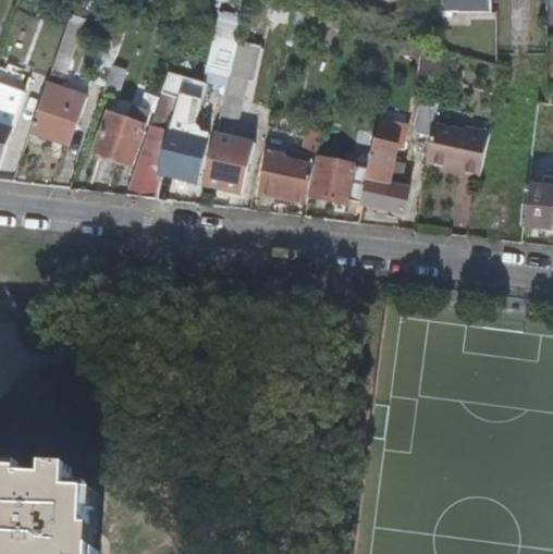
[(439,0),(440,9),(490,9),(489,0),(439,0)]
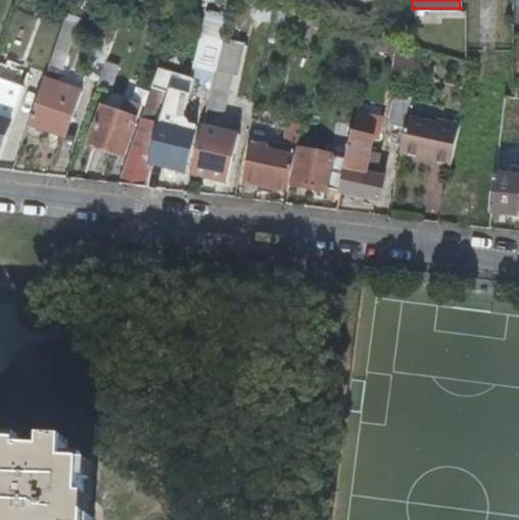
[(77,16),(64,12),(48,60),(59,64),(77,16)]
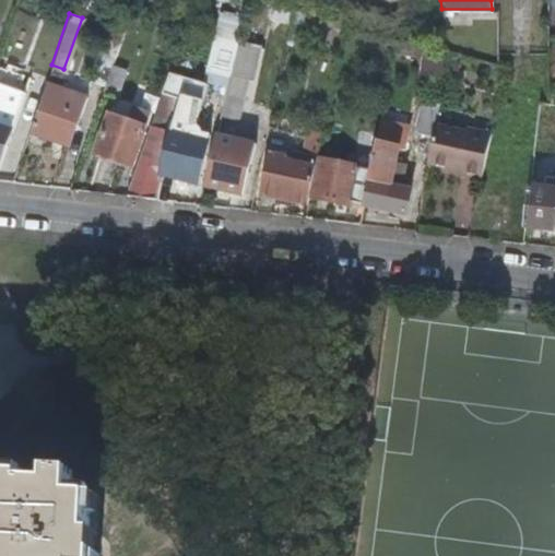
[(126,68),(109,62),(102,85),(118,91),(126,68)]
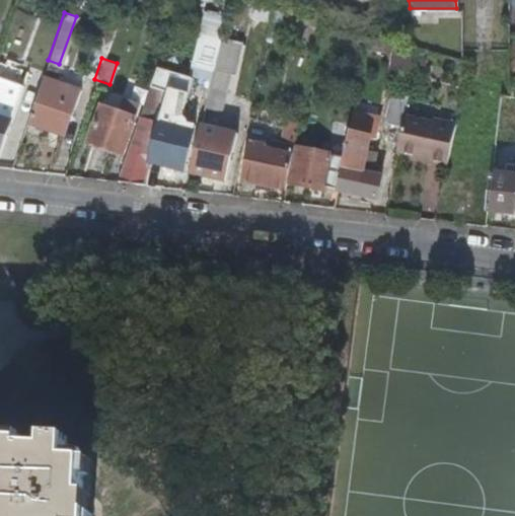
[(202,112),(201,118),(215,122),(227,71),(212,67),(212,68),(202,112)]
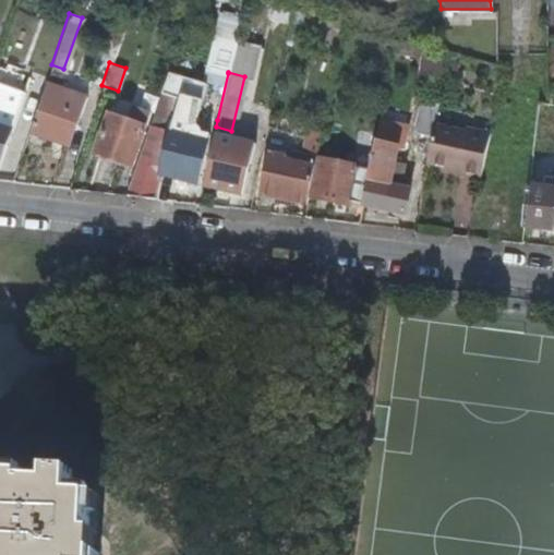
[(85,95),(46,81),(28,130),(65,143),(73,122),(76,123),(85,95)]
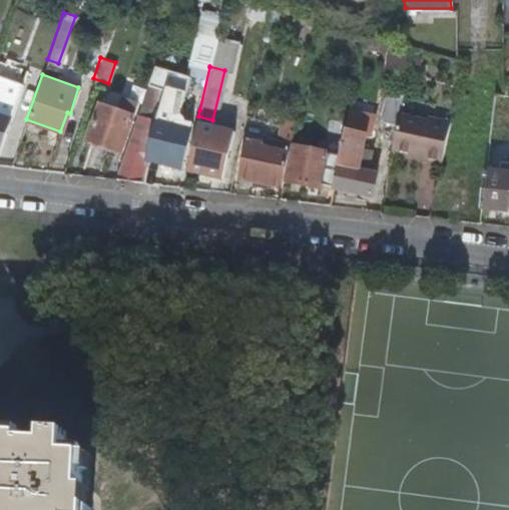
[(11,110),(20,84),(0,77),(0,140),(6,122),(0,120),(0,110),(1,107),(11,110)]
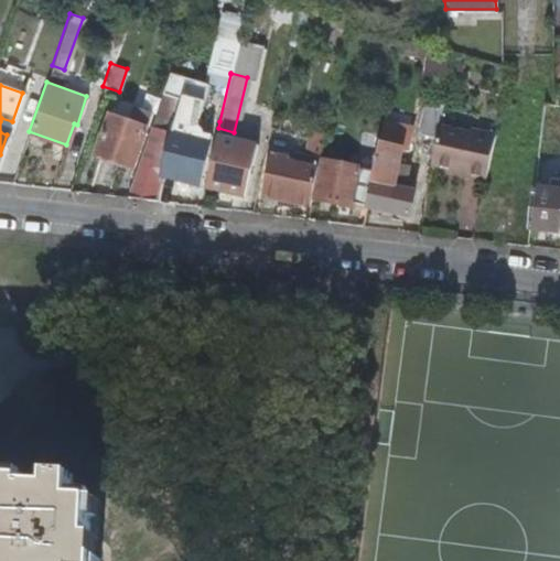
[(181,98),(163,92),(154,114),(162,117),(167,115),(176,116),(181,98)]
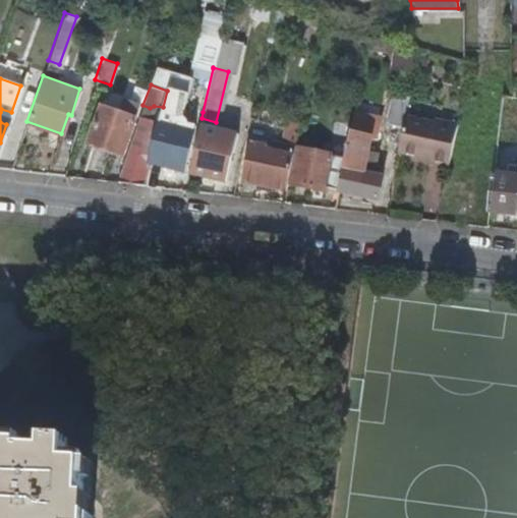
[(386,120),(402,124),(405,110),(408,96),(392,93),(386,120)]
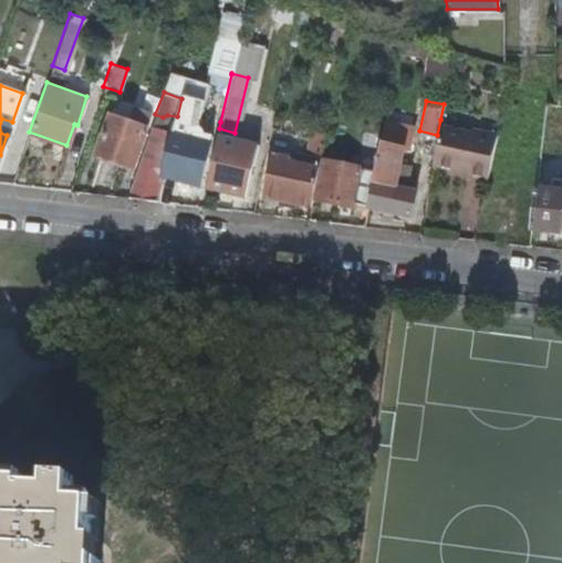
[(145,125),(110,113),(94,154),(131,166),(145,125)]
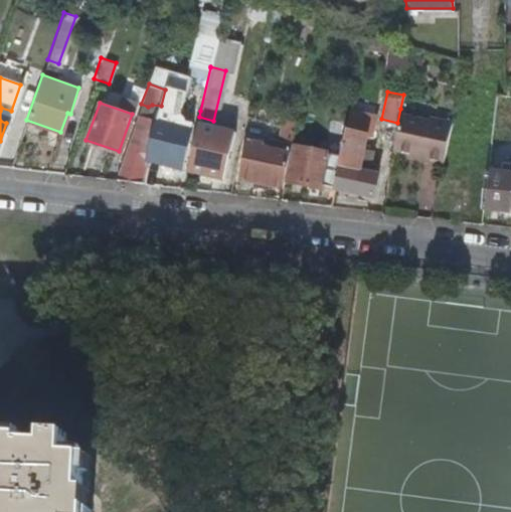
[(148,107),(141,104),(138,114),(157,119),(161,106),(152,105),(148,107)]
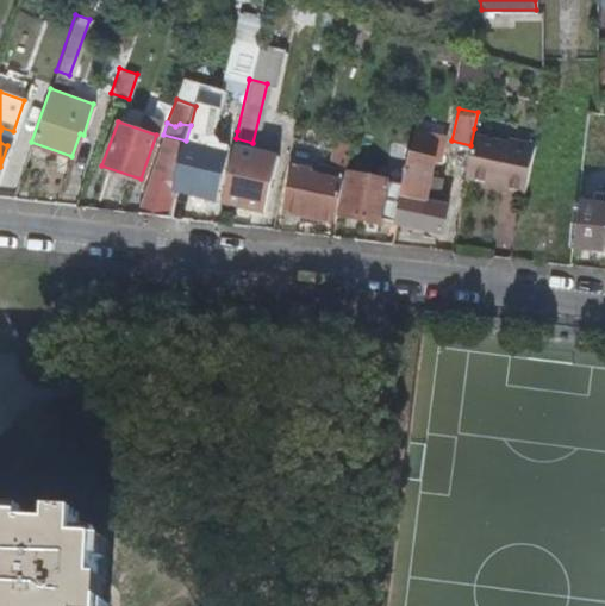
[(438,131),(412,126),(401,181),(393,219),(441,229),(446,201),(437,200),(441,176),(430,174),(434,157),(437,158),(441,141),(437,139),(438,131)]
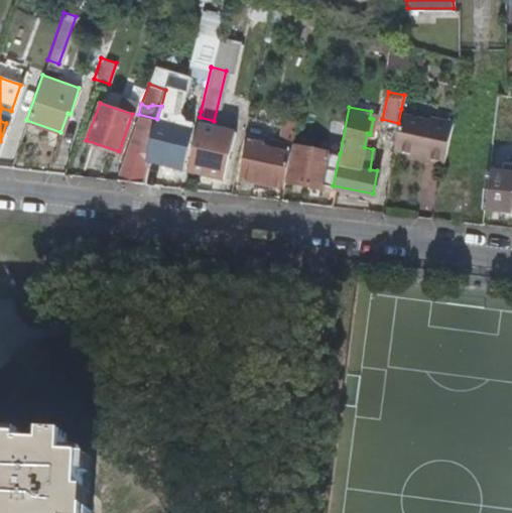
[(412,155),(442,161),(453,118),(401,109),(398,123),(393,148),(412,152),(412,155)]
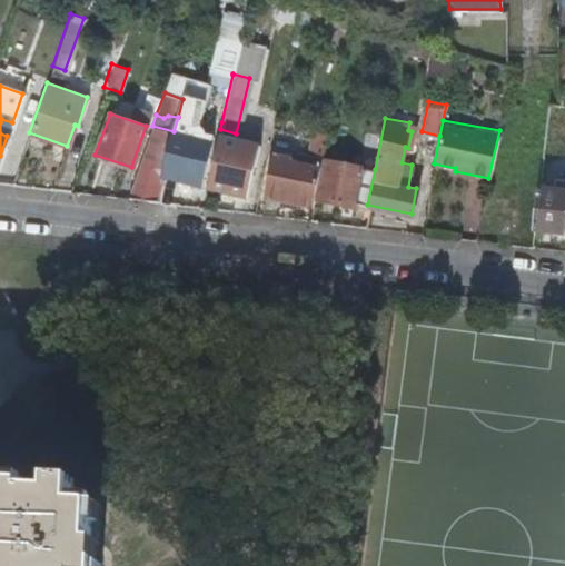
[(147,199),(157,200),(162,176),(174,131),(152,126),(128,197),(147,199)]
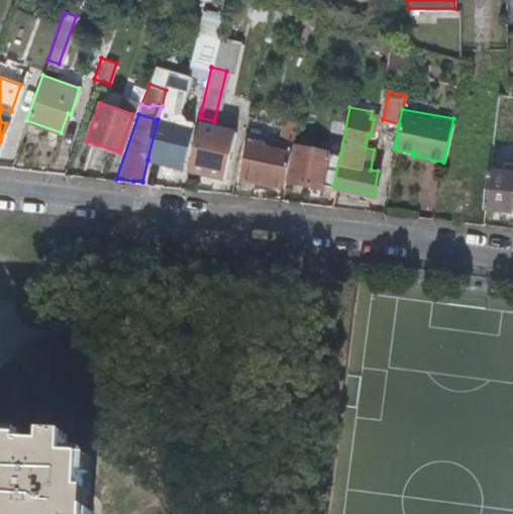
[(192,128),(158,119),(147,160),(181,167),(192,128)]
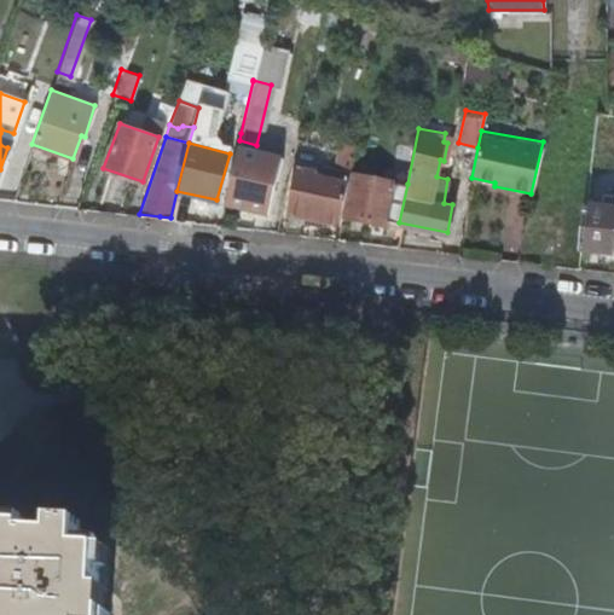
[(237,146),(236,152),(254,156),(248,181),(265,185),(267,174),(273,175),(278,156),(237,146)]
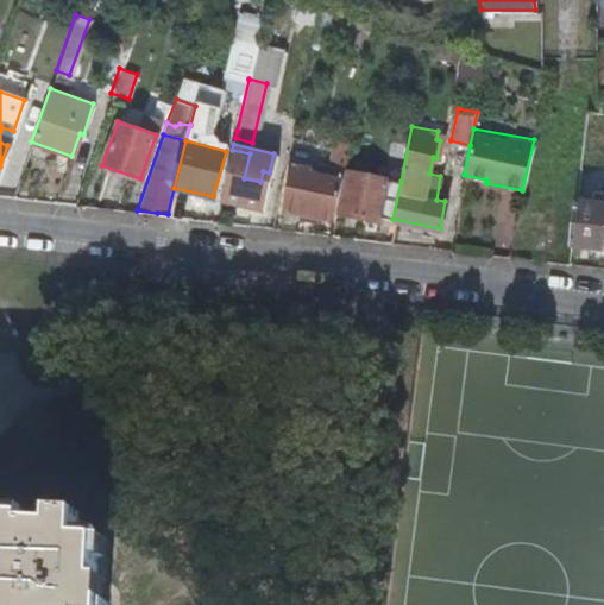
[(250,153),(232,150),(220,199),(262,208),(266,183),(244,178),(250,153)]
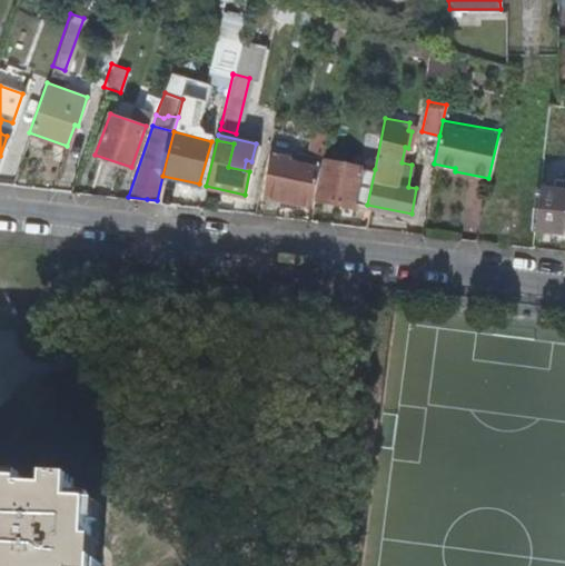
[(319,166),(324,147),(310,145),(306,162),(293,160),(291,166),(287,165),(288,156),(271,152),(263,194),(311,204),(318,171),(311,170),(313,164),(319,166)]
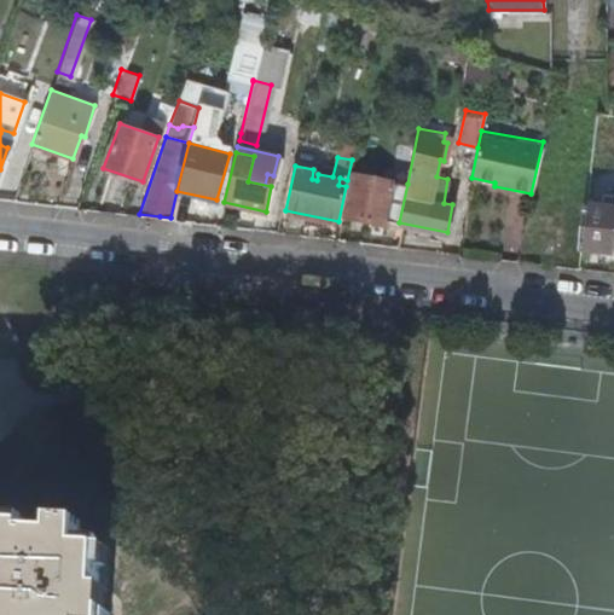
[(399,222),(407,184),(352,173),(343,214),(399,225),(399,222)]
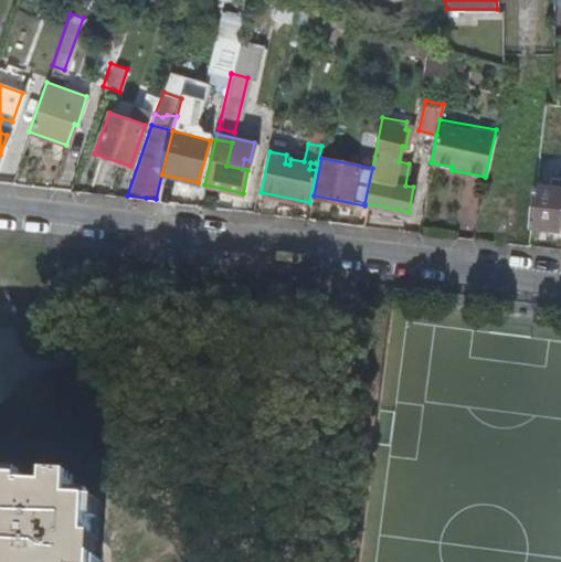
[(560,186),(530,184),(527,231),(560,233),(560,218),(560,186)]
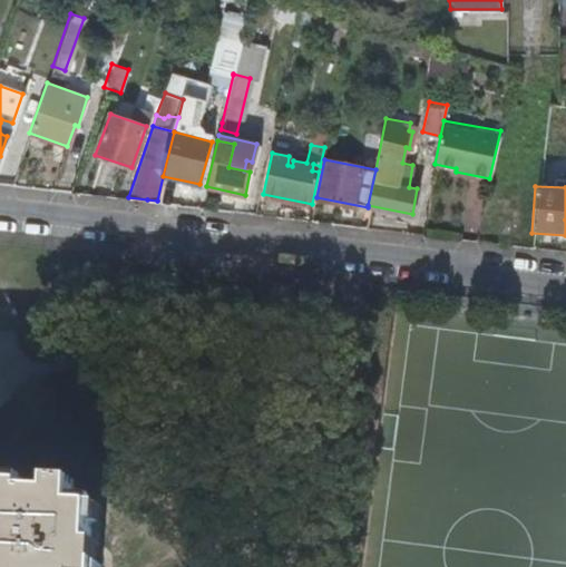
[(23,480),(0,479),(0,566),(97,566),(98,556),(90,556),(93,500),(72,499),(72,482),(50,481),(50,487),(23,486),(23,480)]
